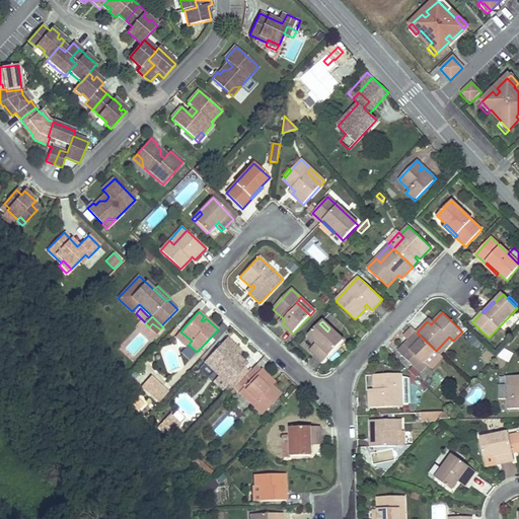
[(156,334),(160,329),(152,323),(149,327),(156,334)]
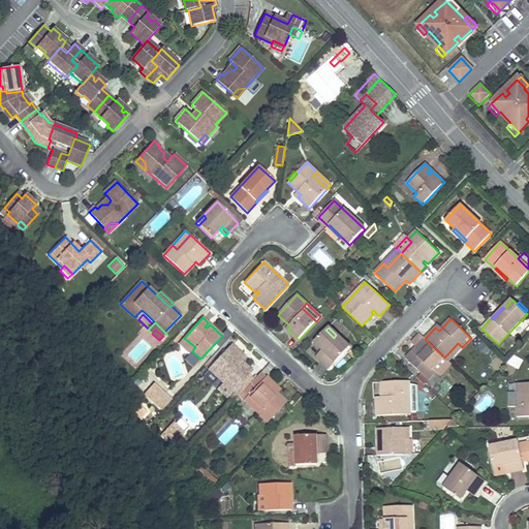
[(334,338),(325,330),(314,342),(321,350),(324,353),(318,360),(329,370),(349,347),(336,335),(334,338)]
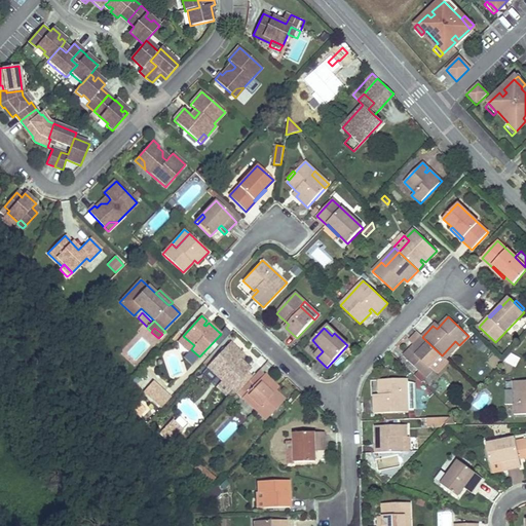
[(194,345),(183,336),(178,341),(189,351),(191,349),(194,345)]
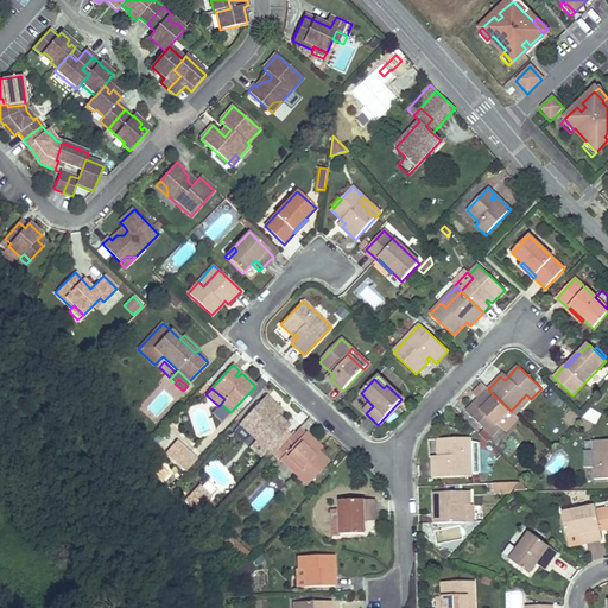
[(483,403),(480,398),(467,412),(493,437),(502,428),(498,423),(511,411),(488,390),(482,396),(486,400),(483,403)]
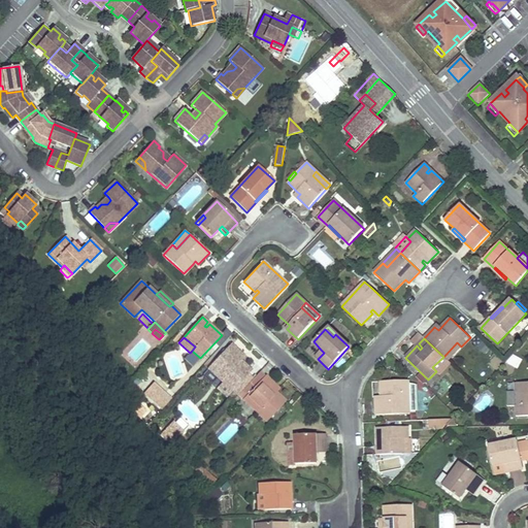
[(448,361),(461,347),(457,342),(443,357),(448,361)]
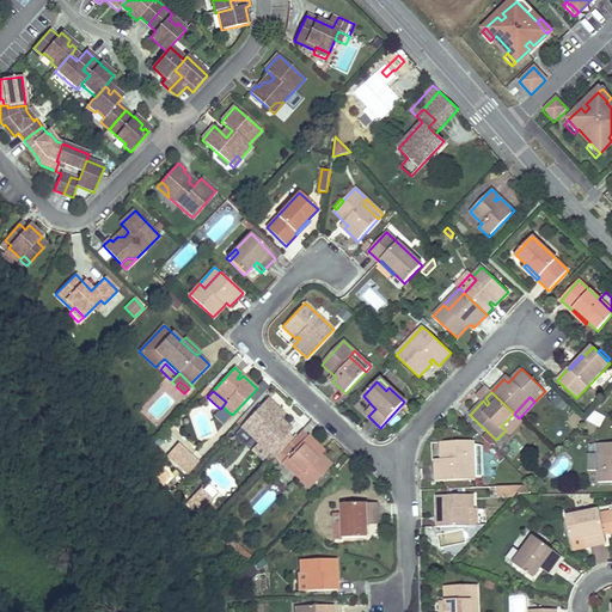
[(281,411),(268,398),(242,427),(258,444),(269,453),(292,429),(279,418),(276,421),(274,418),(281,411)]
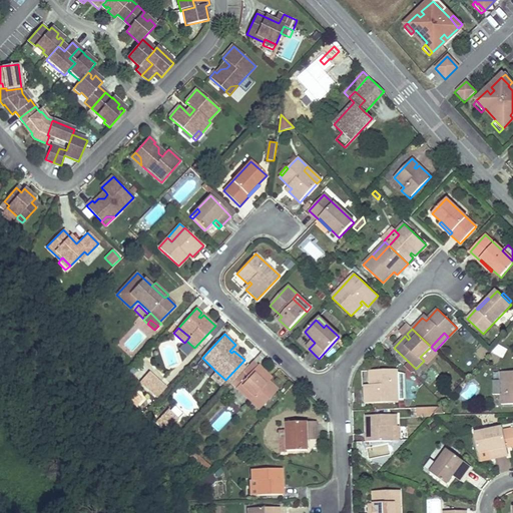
[(309,349),(315,343),(312,340),(306,346),(309,349)]
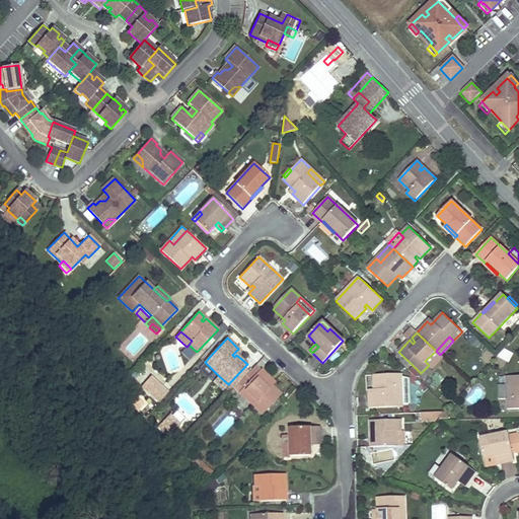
[(440,355),(436,351),(425,361),(429,365),(430,366),(440,355)]
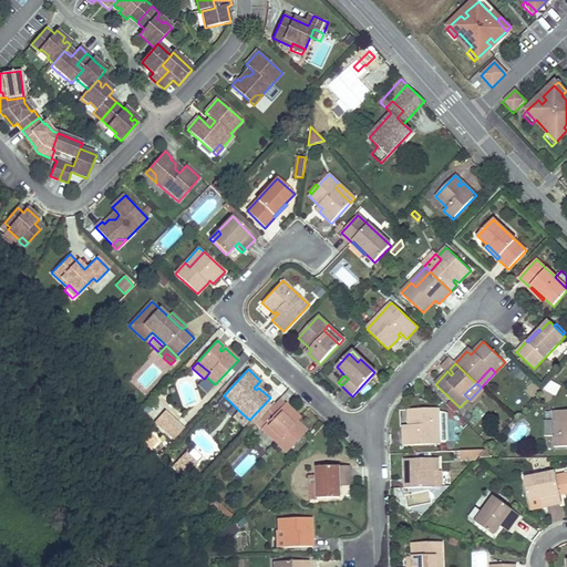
[(467,402),(459,410),(464,415),(472,406),(467,402)]
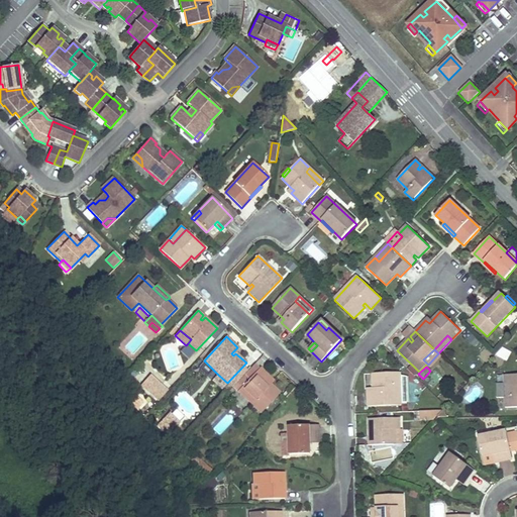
[(271,379),(260,368),(241,387),(255,400),(251,404),(262,413),(280,394),(270,384),(268,382),(271,379)]
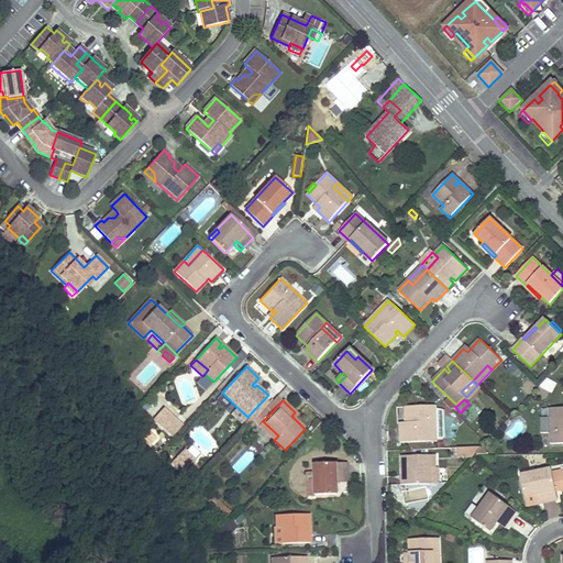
[(435,406),(405,407),(406,423),(409,423),(409,426),(400,426),(400,442),(437,441),(437,438),(435,408),(435,406)]
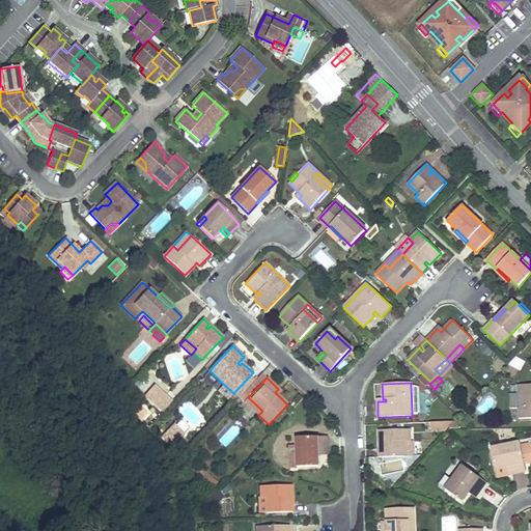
[(227,399),(233,393),(224,385),(218,391),(227,399)]
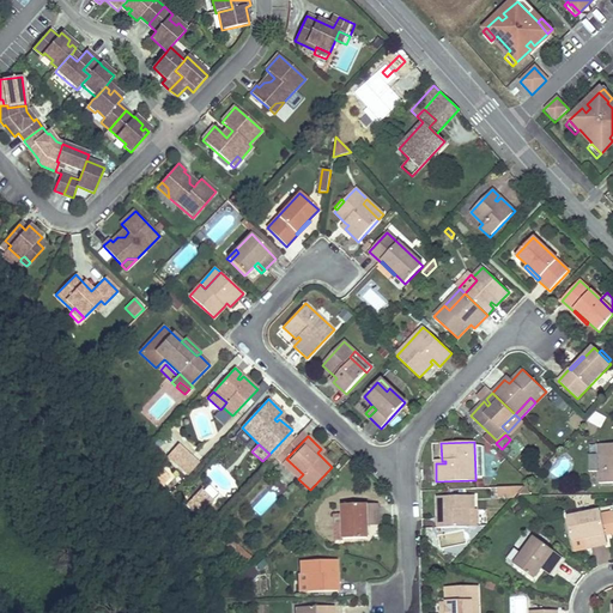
[(612,483),(612,444),(599,444),(600,484),(612,483)]
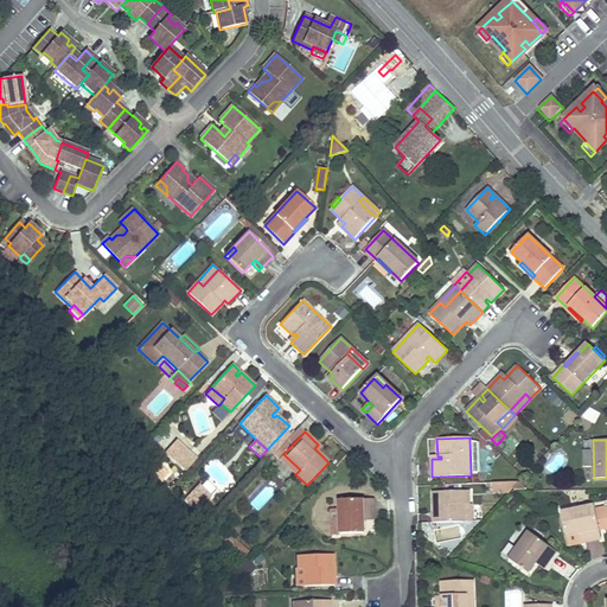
[(190,453),(176,441),(170,448),(184,460),(190,453)]
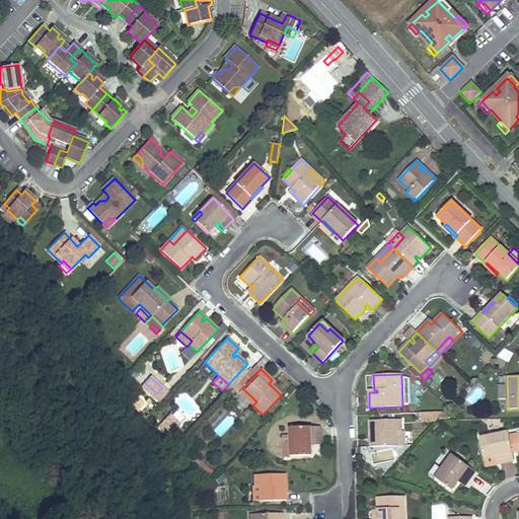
[(427,388),(422,382),(418,386),(424,391),(427,388)]
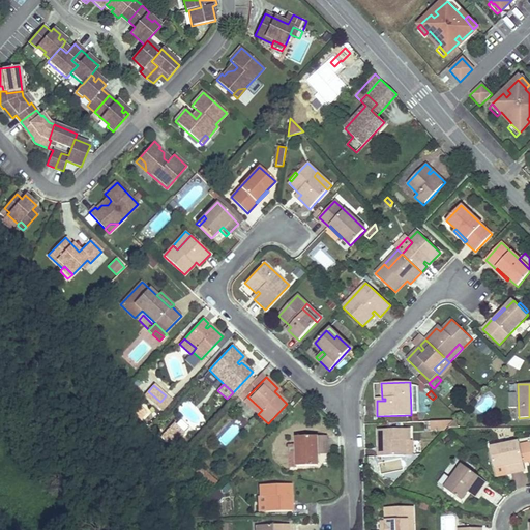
[(258,414),(262,410),(247,396),(243,401),(258,414)]
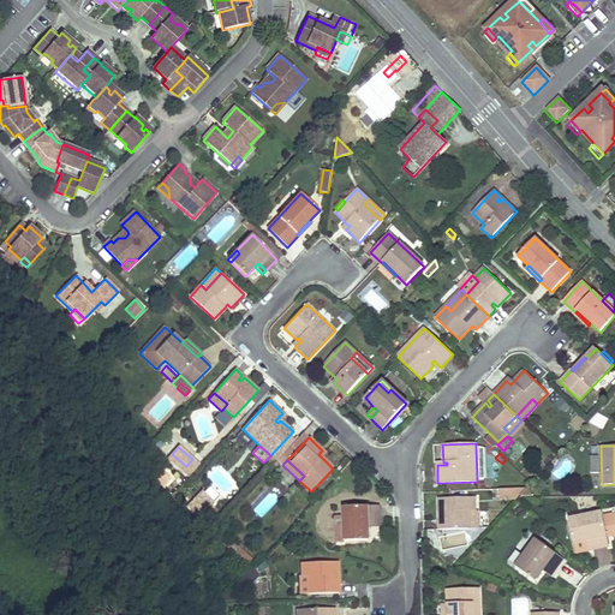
[(531,471),(536,476),(543,469),(537,464),(531,471)]
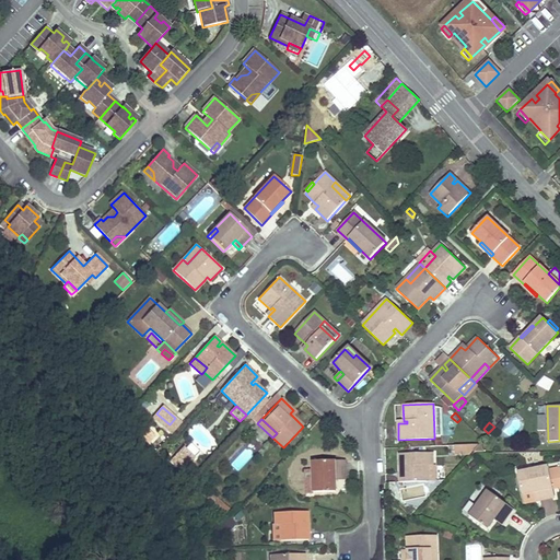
[(158,450),(165,439),(150,428),(141,439),(158,450)]
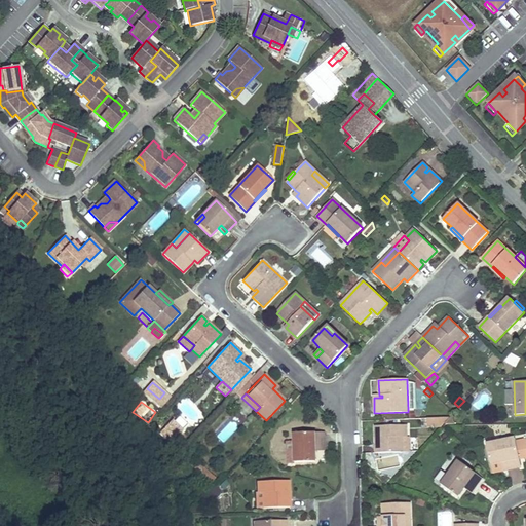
[(163,429),(174,439),(181,431),(172,421),(163,429)]
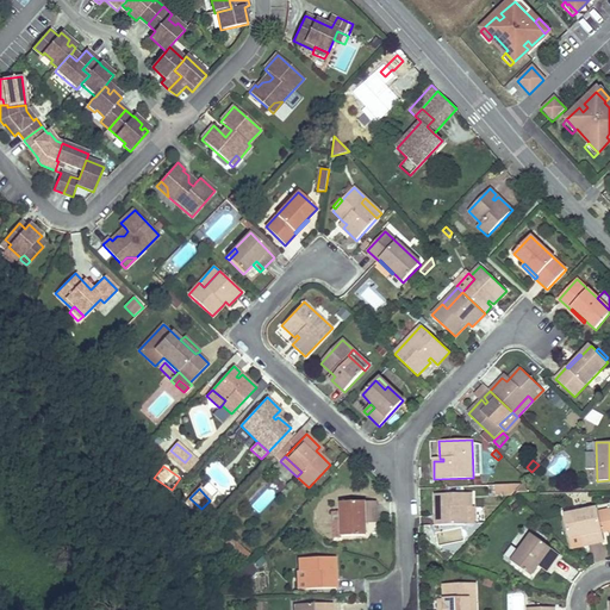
[(471,493),(435,495),(435,514),(441,514),(441,516),(435,516),(435,526),(466,524),(466,506),(472,506),(471,493)]
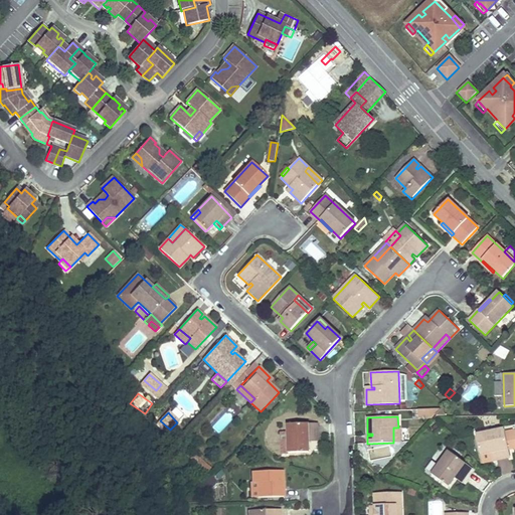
[(317,423),(288,424),(288,433),(288,443),(292,443),(292,453),(309,453),(309,442),(309,438),(317,438),(317,423)]
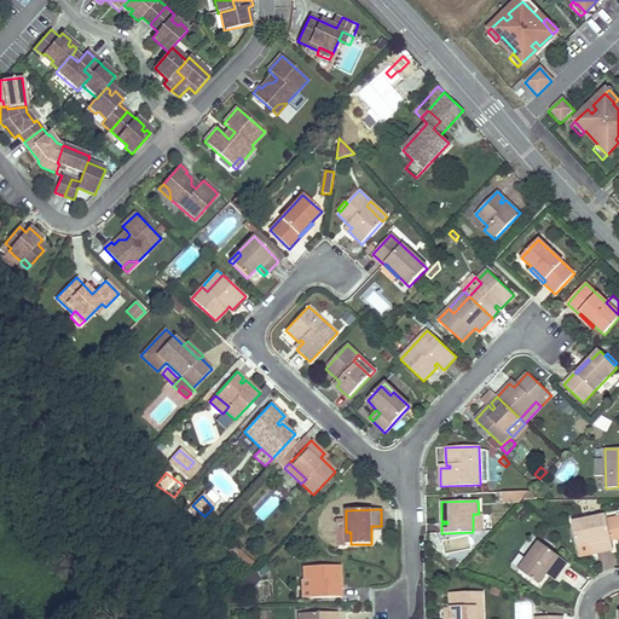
[(618,519),(607,521),(607,518),(606,515),(584,519),(585,524),(573,526),(577,547),(590,543),(595,543),(597,553),(613,549),(611,539),(618,537),(618,519)]
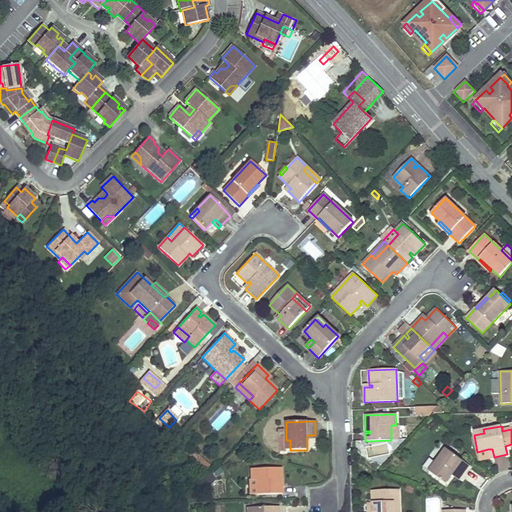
[(470,466),(446,449),(435,463),(438,465),(432,474),(446,484),(452,475),(454,472),(462,477),(470,466)]
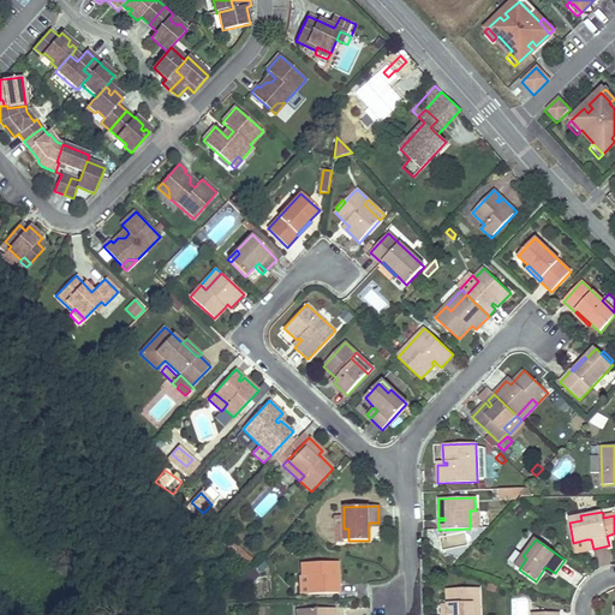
[(586,539),(573,543),(575,553),(593,549),(591,539),(586,539)]
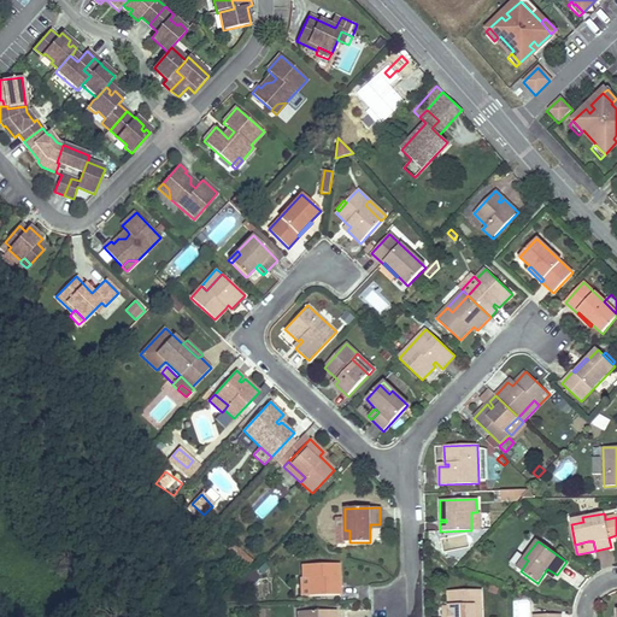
[(252,560),(233,545),(228,550),(247,566),(252,560)]
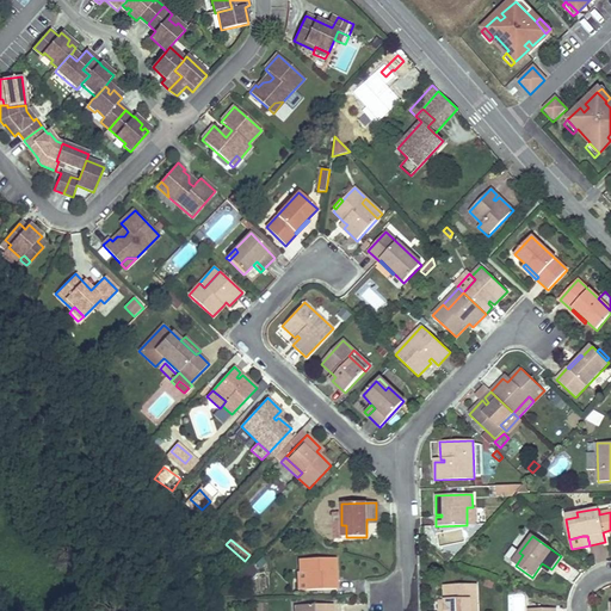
[(516,566),(523,555),(519,553),(512,563),(516,566)]
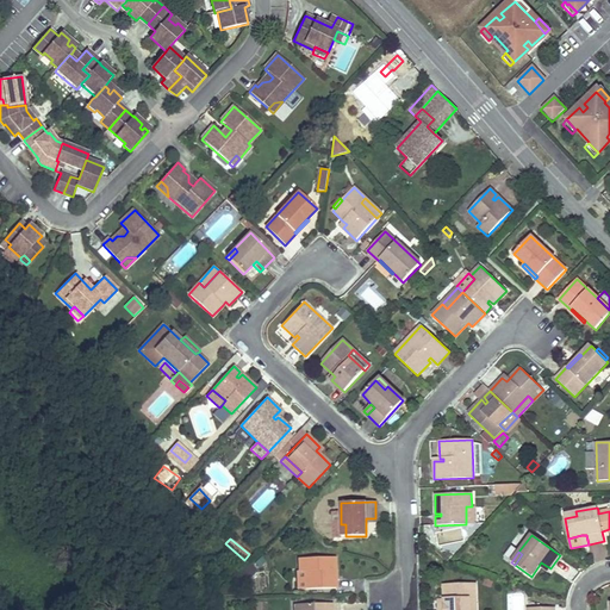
[(299,572),(305,572),(305,589),(336,589),(336,579),(330,579),(330,577),(336,577),(335,556),(299,558),(299,572)]
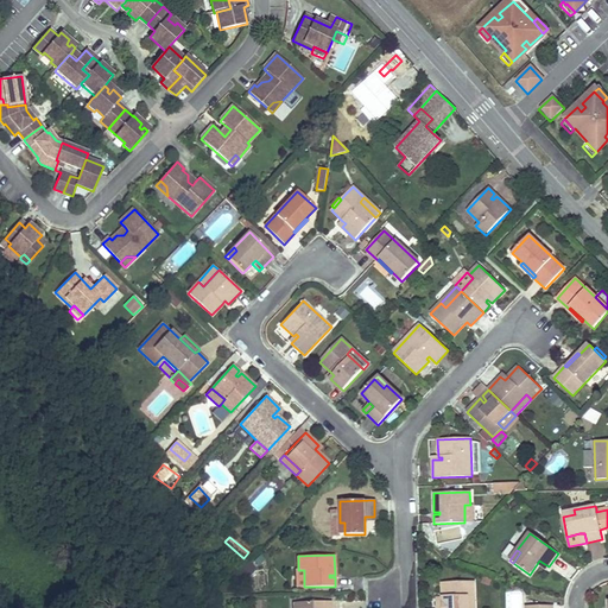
[(545,570),(549,567),(539,561),(537,564),(545,570)]
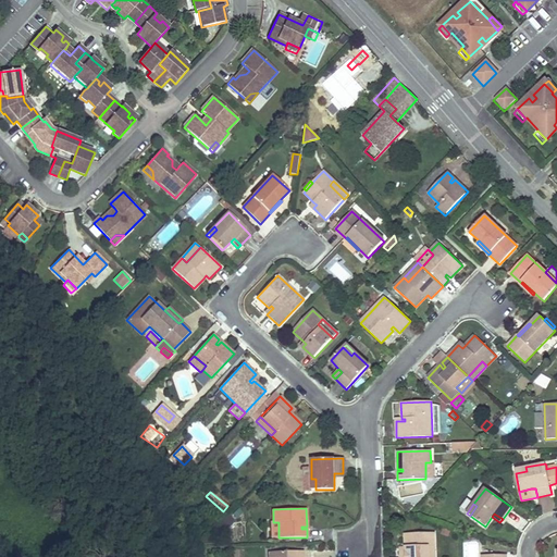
[(405,534),(405,547),(405,552),(400,552),(399,556),(428,556),(428,547),(434,546),(434,533),(405,534)]
